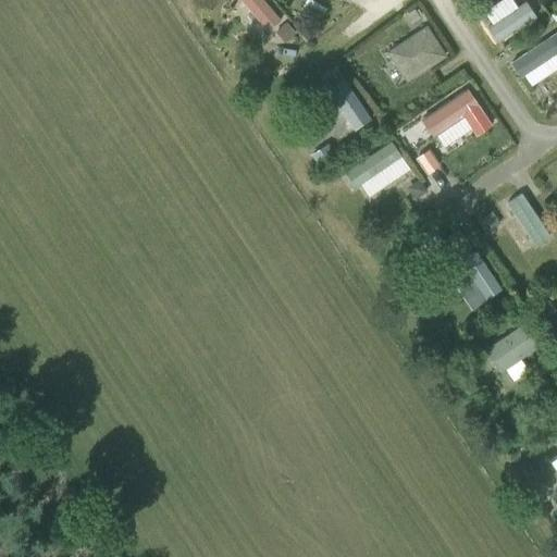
[(240,0),(269,31),(283,17),(267,0),(240,0)]
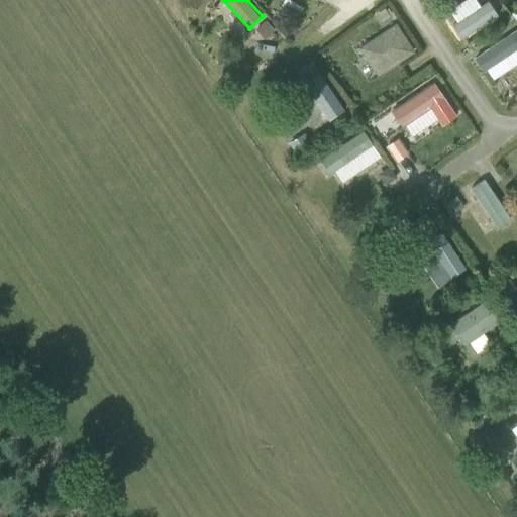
[(500,19),(491,1),(481,6),(478,0),(464,0),(448,8),(461,36),(500,19)]
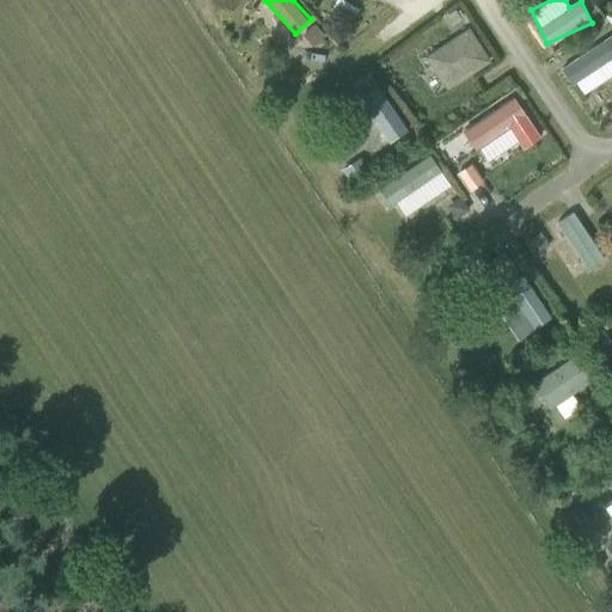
[(454,13),(445,19),(451,29),(460,22),(454,13)]
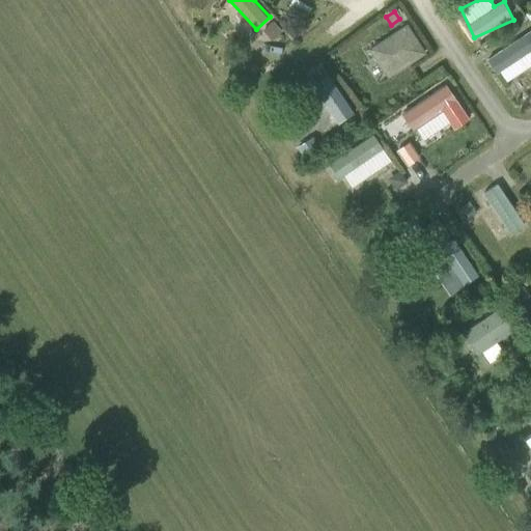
[(280,35),(278,22),(264,24),(267,37),(280,35)]
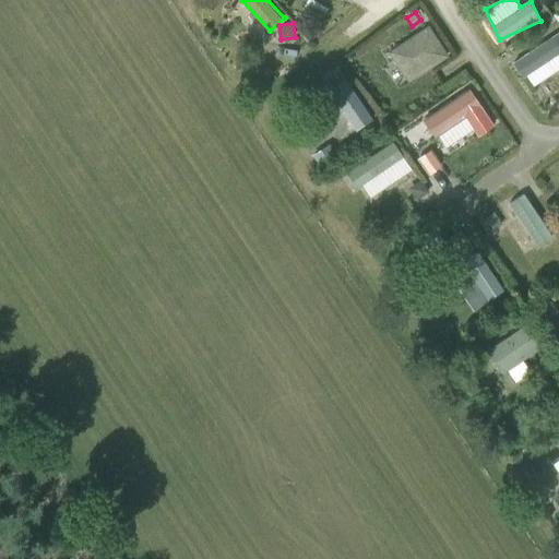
[(390,48),(407,81),(449,59),(432,26),(390,48)]
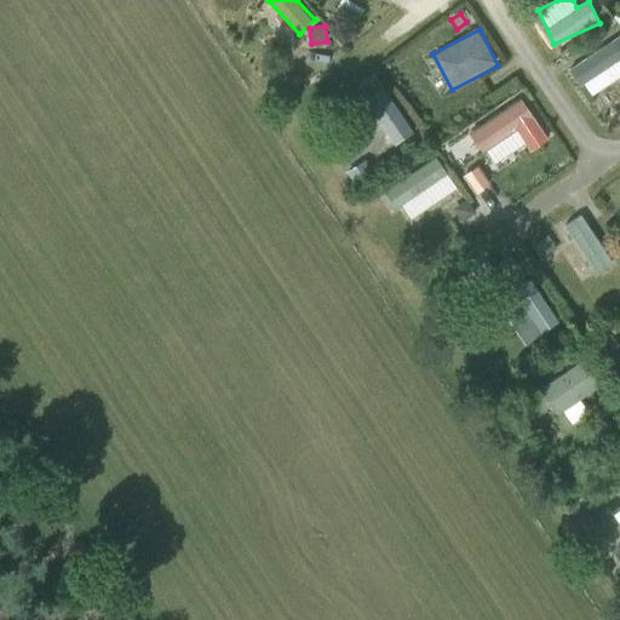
[(619,33),(570,67),(591,97),(619,76),(619,73),(614,64),(619,61),(619,33)]
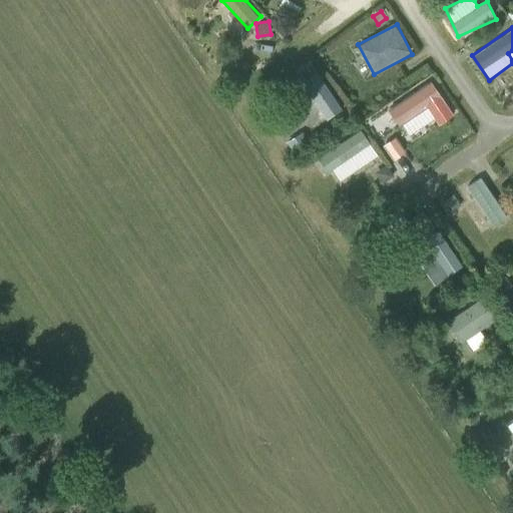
[(324,120),(341,112),(322,71),(304,79),(324,120)]
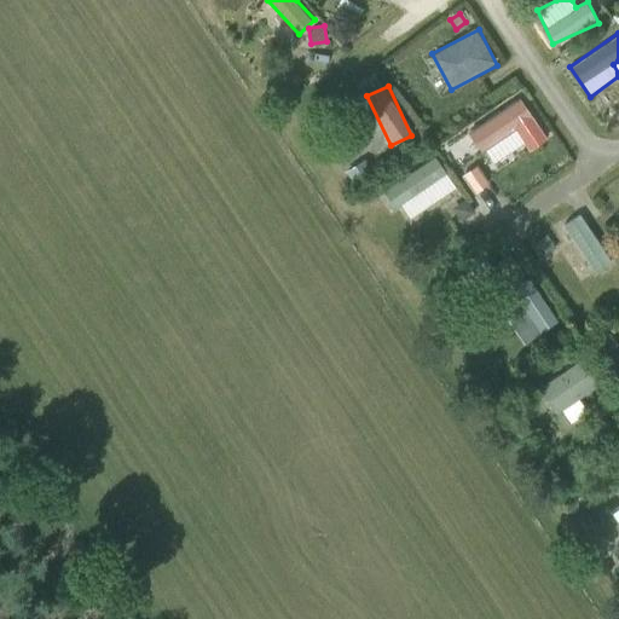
[(503,140),(512,151),(543,131),(520,97),(469,132),(484,152),(503,140)]
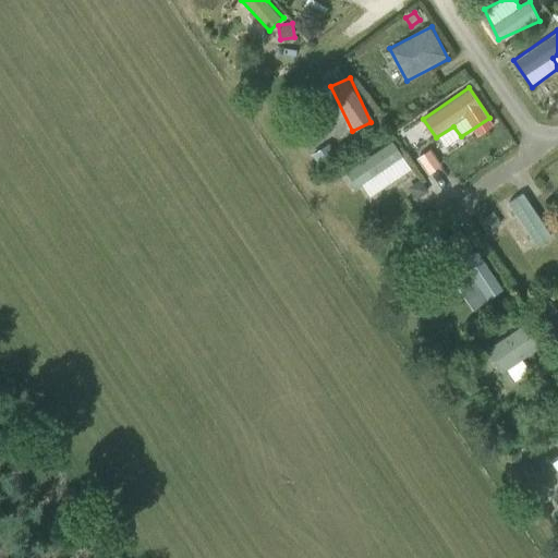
[(390,142),(346,173),(355,189),(401,158),(390,142)]
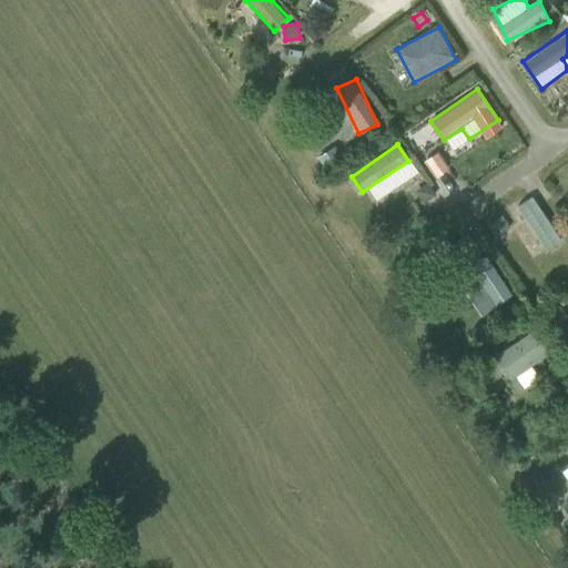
[(438,152),(426,160),(436,176),(449,169),(438,152)]
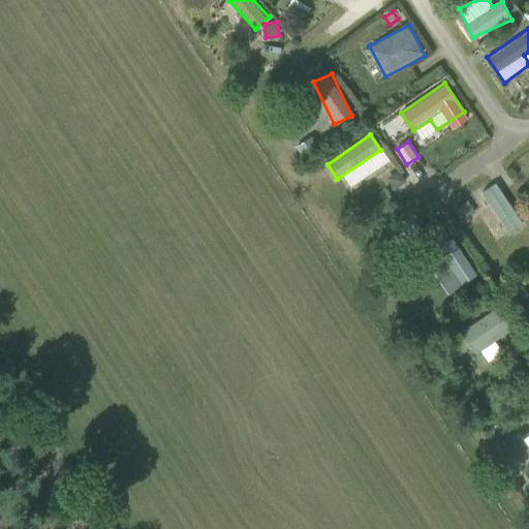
[(397,172),(386,179),(393,189),(404,182),(397,172)]
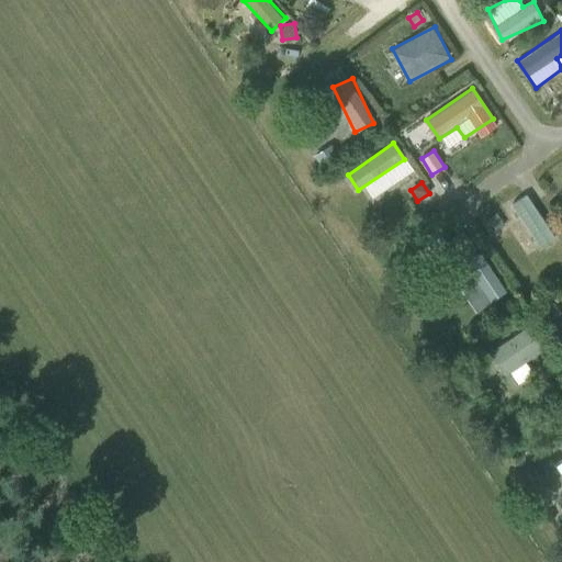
[(513,202),(542,248),(557,239),(527,193),(513,202)]
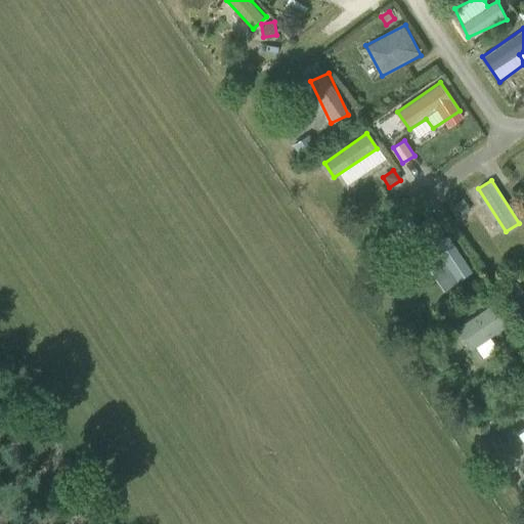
[(462,200),(448,209),(455,220),(469,211),(462,200)]
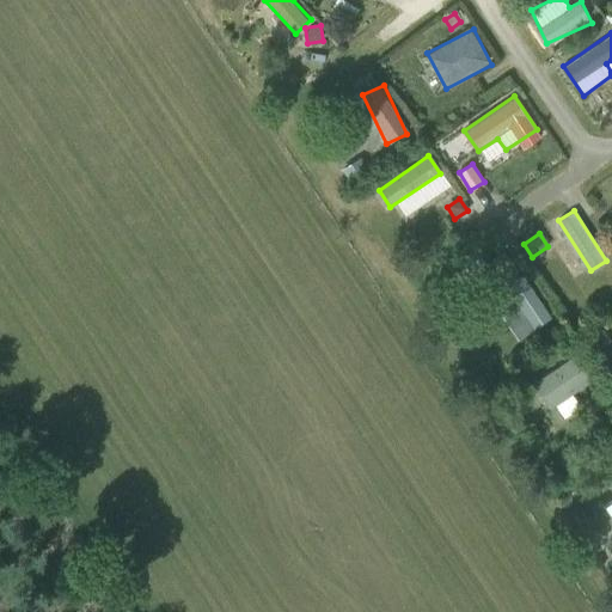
[(525,275),(506,288),(533,330),(552,317),(525,275)]
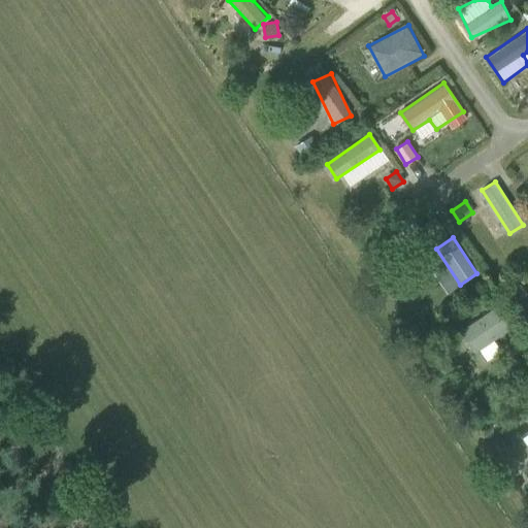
[(520,285),(506,294),(514,304),(527,296),(520,285)]
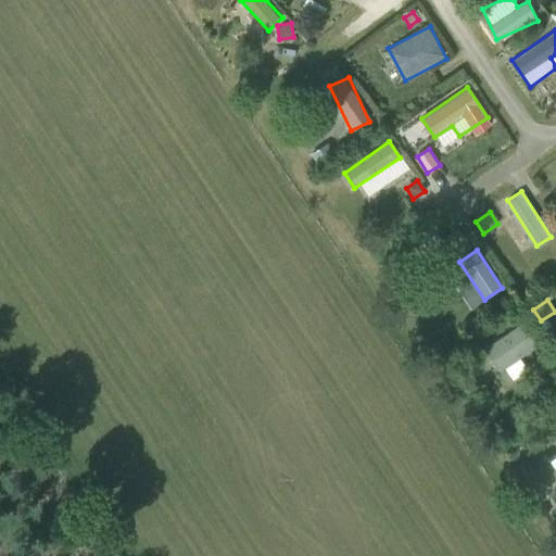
[(519,324),(483,349),(498,374),(535,349),(519,324)]
